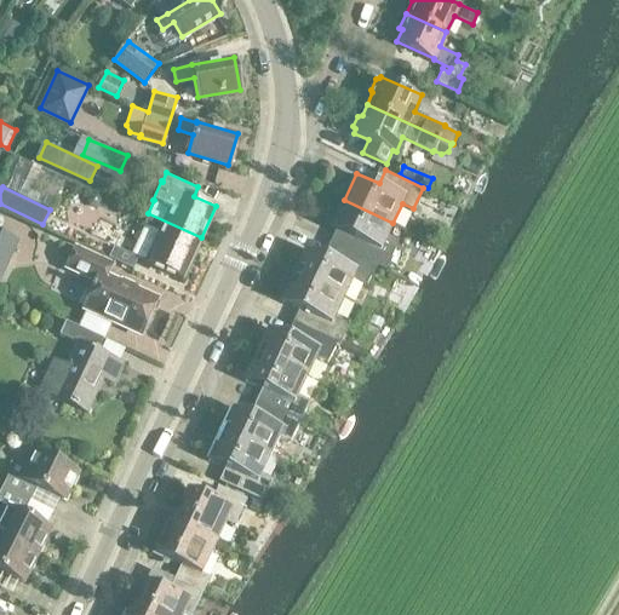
[(393,223),(344,200),(332,226),(348,234),(342,246),(342,247),(377,263),(377,264),(385,268),(395,247),(384,242),(393,223)]
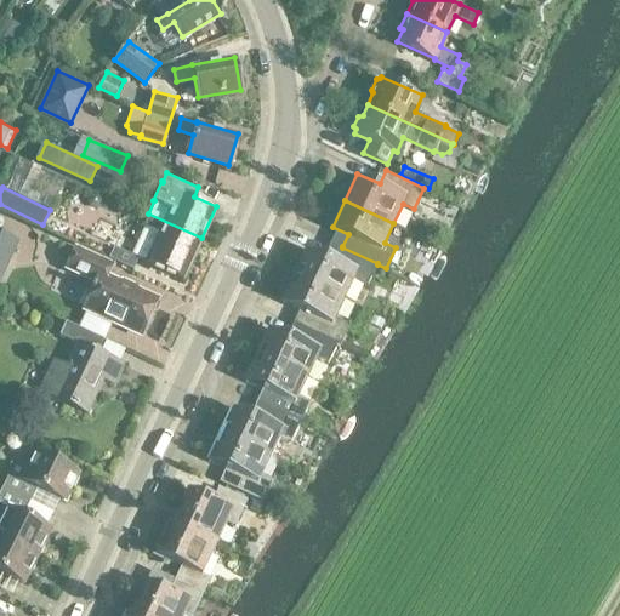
[(202,238),(148,214),(144,222),(159,228),(144,258),(183,277),(202,238)]
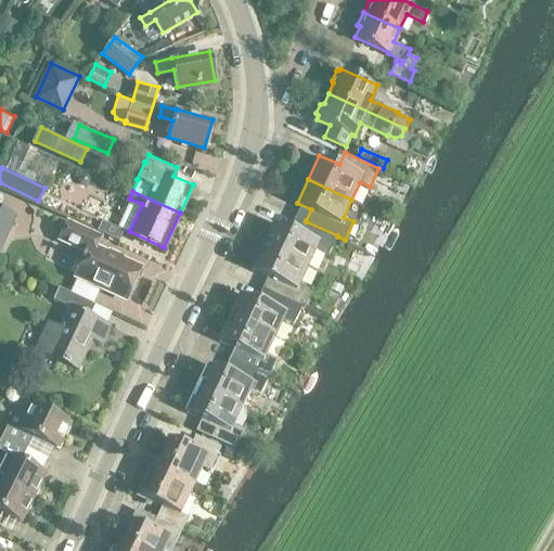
[(0,244),(2,246),(18,209),(0,201),(0,244)]
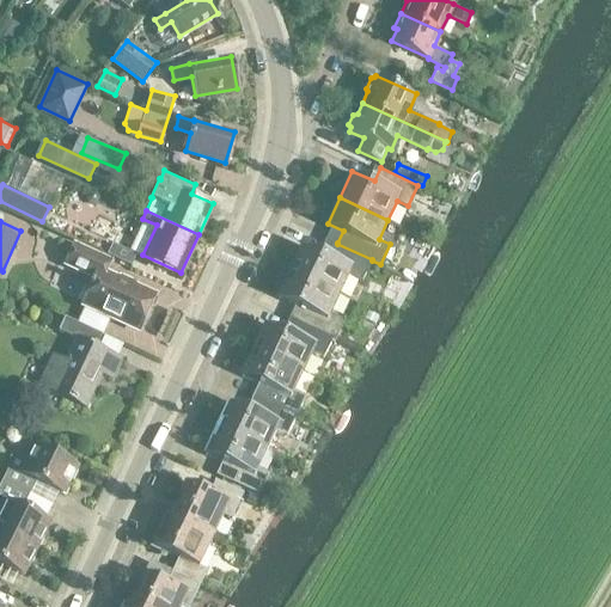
[(112,240),(108,251),(132,262),(136,251),(112,240)]
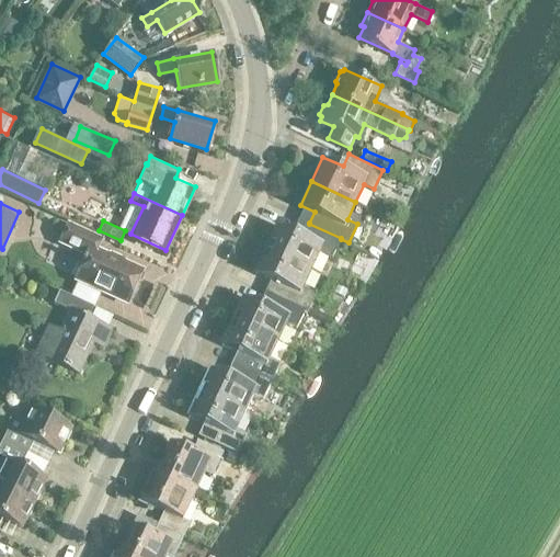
[(266,248),(311,268),(319,250),(332,257),(341,239),(341,238),(309,224),(309,223),(305,220),(299,232),(278,223),(266,248)]
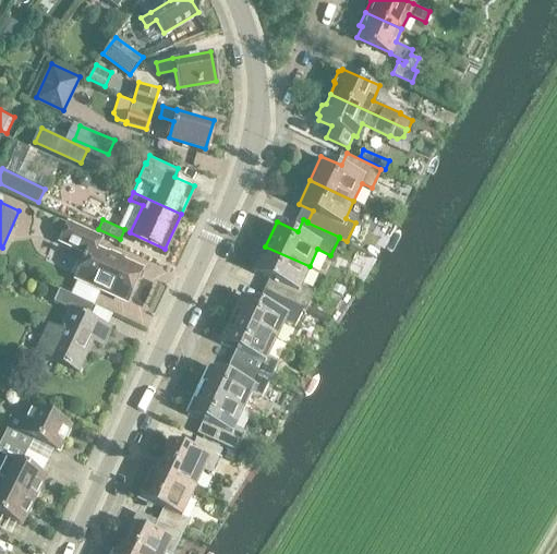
[(84,253),(75,275),(126,298),(140,268),(96,248),(100,236),(68,220),(59,241),(84,253)]
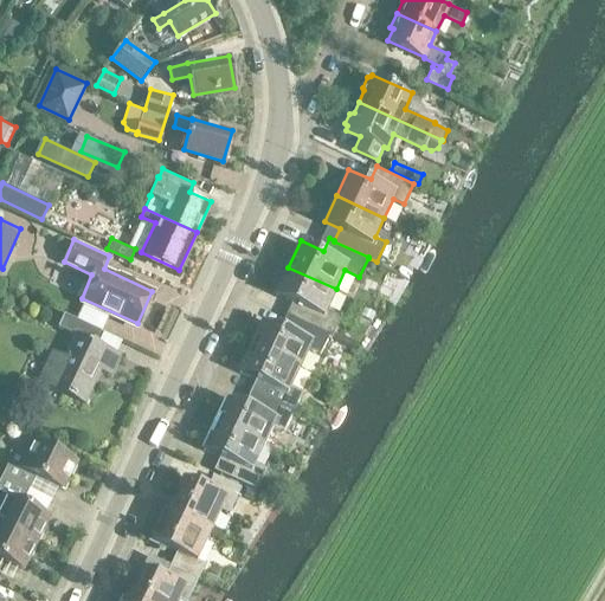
[(336,289),(288,267),(276,292),(298,303),(291,316),(329,333),(329,334),(332,334),(341,314),(327,308),(336,289)]
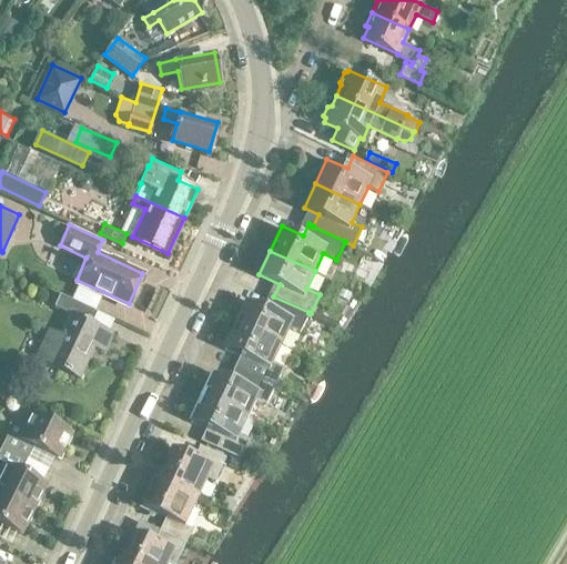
[(54,304),(70,312),(61,331),(49,326),(36,355),(80,376),(94,344),(105,349),(113,331),(90,320),(95,308),(60,291),(54,304)]
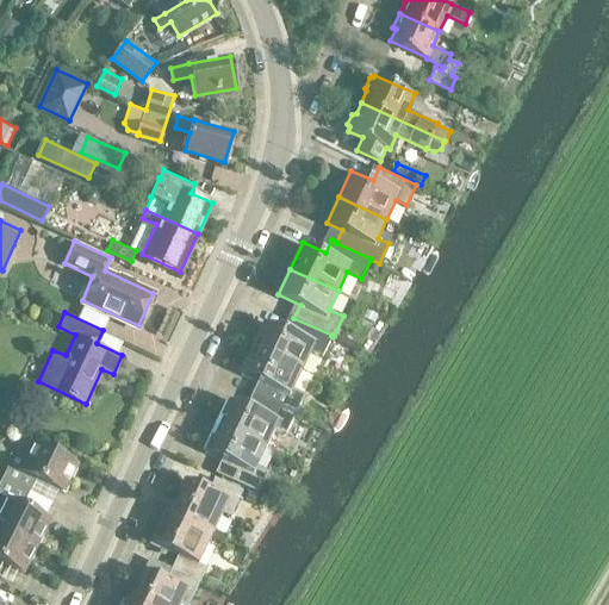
[(266,319),(254,347),(302,368),(311,349),(322,355),(331,336),(293,318),(289,330),(266,319)]
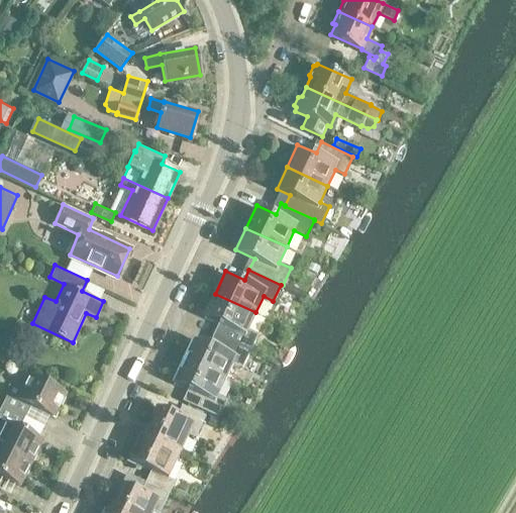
[(218,335),(249,349),(258,332),(247,328),(255,312),(215,294),(205,315),(223,324),(218,335)]
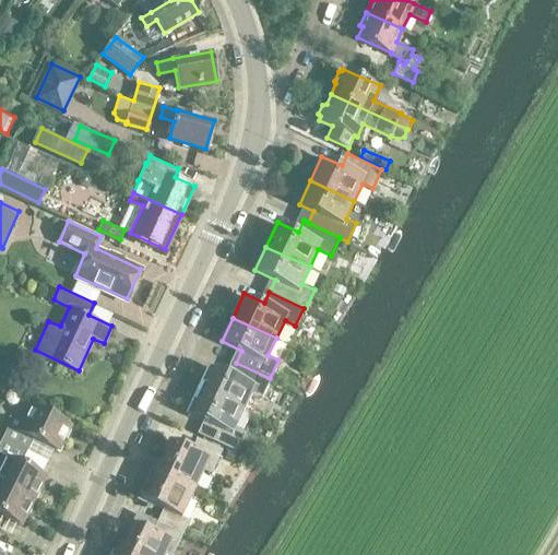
[(199,389),(242,410),(251,392),(262,397),(270,378),(236,363),(230,374),(211,365),(199,389)]
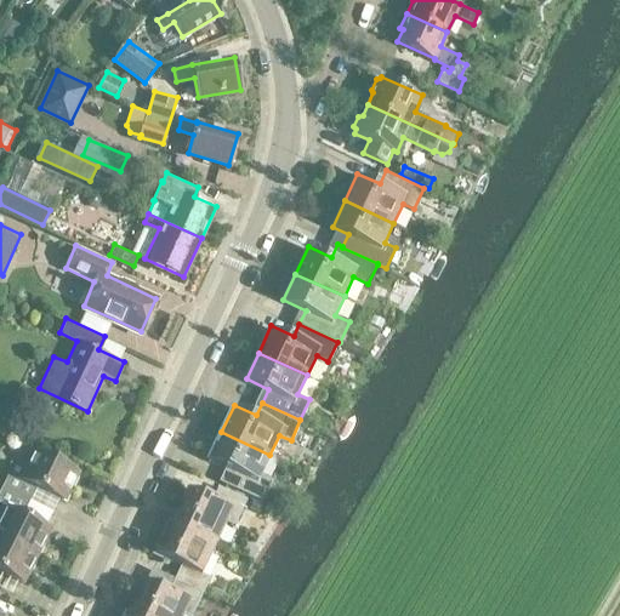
[(269,455),(221,432),(209,458),(232,468),(226,483),(263,500),(273,478),(261,474),(269,455)]
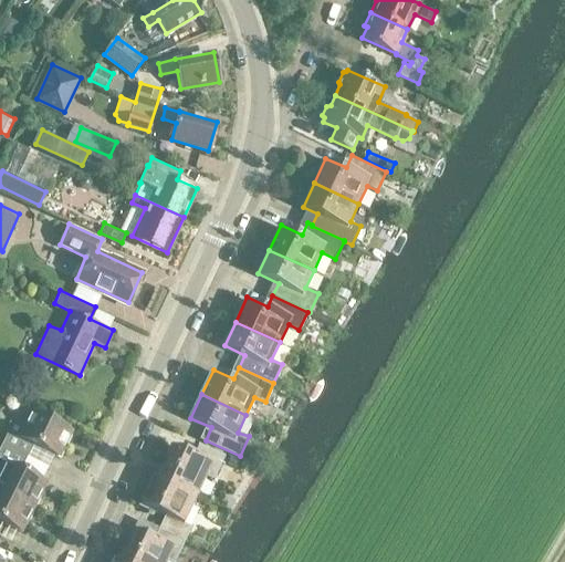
[(0,437),(0,441),(28,456),(33,444),(59,456),(72,430),(21,405),(3,439),(0,437)]
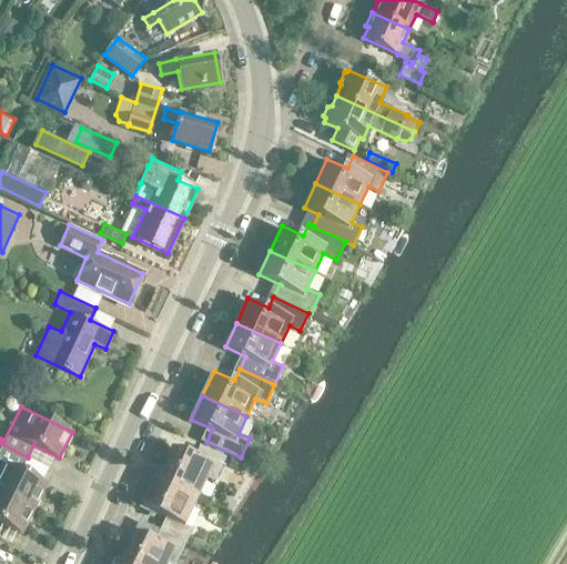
[(0,447),(0,490),(34,507),(47,483),(21,470),(28,457),(0,443),(0,446),(0,447)]
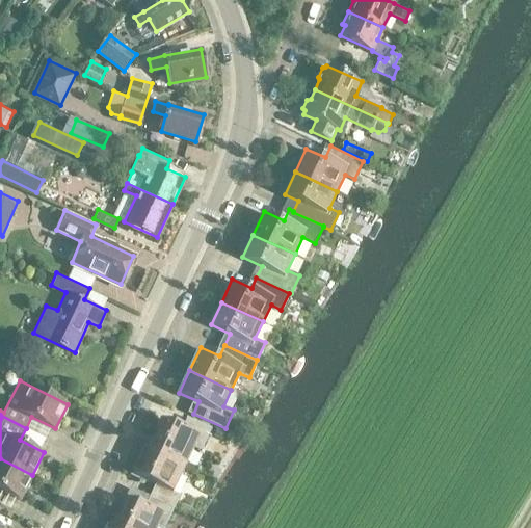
[(182,426),(162,417),(154,436),(157,437),(153,447),(186,462),(193,446),(202,449),(211,427),(187,416),(182,426)]
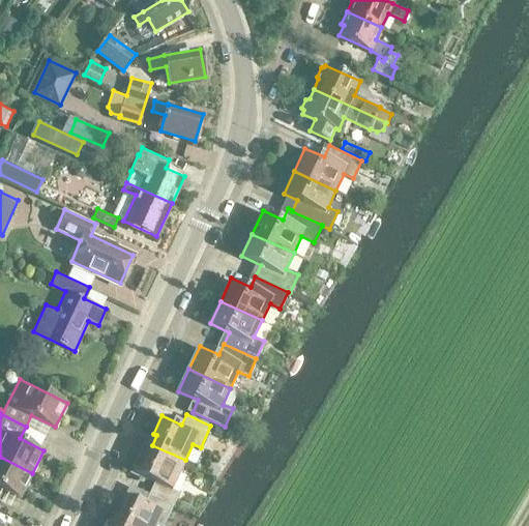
[(149,493),(174,504),(179,492),(172,489),(185,460),(152,445),(146,442),(133,471),(154,481),(149,493)]
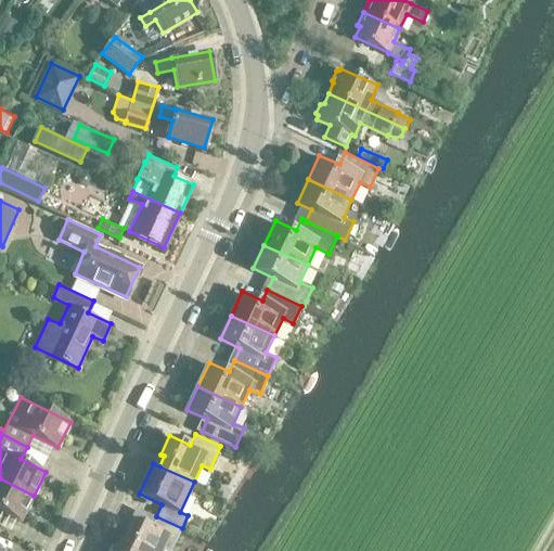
[(34,496),(0,478),(0,508),(22,519),(34,496)]
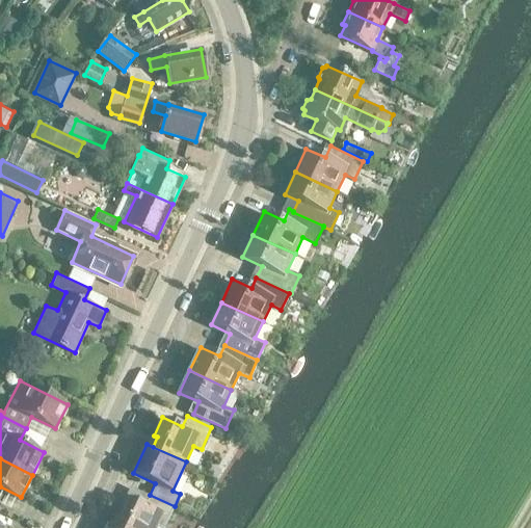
[(175,506),(150,495),(144,505),(125,496),(116,512),(120,515),(115,525),(114,526),(120,527),(155,527),(156,525),(164,527),(175,506)]
